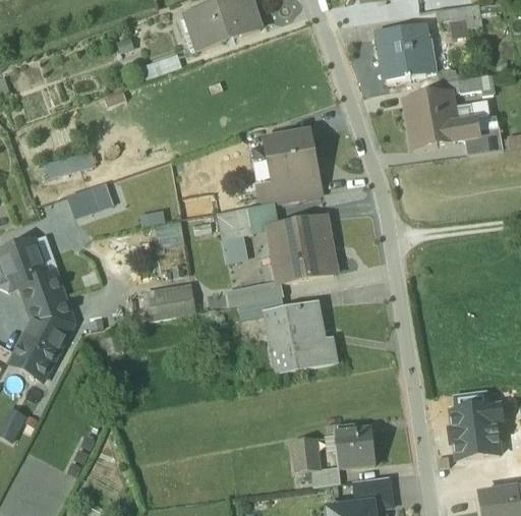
[(230,0),(227,1),(184,15),(196,50),(259,30),(250,0),(230,0)]
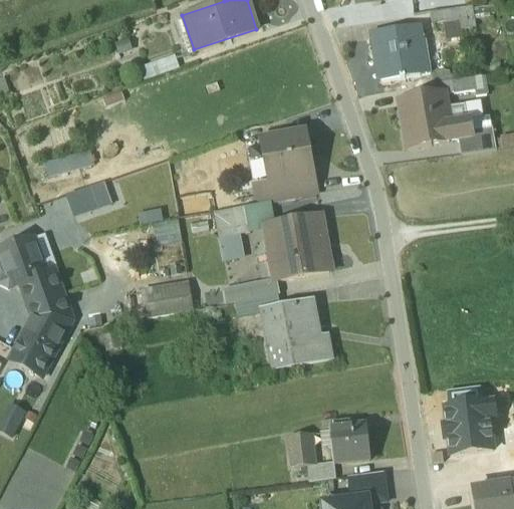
[(443,21),(444,34),(461,34),(461,25),(473,24),(472,4),(430,6),(430,21),(443,21)]
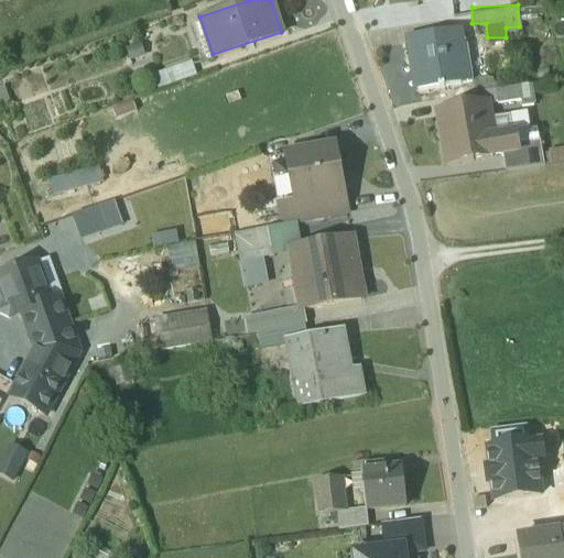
[(461,24),(434,28),(435,32),(408,36),(411,57),(415,56),(420,85),(461,79),(456,43),(463,42),(461,24)]
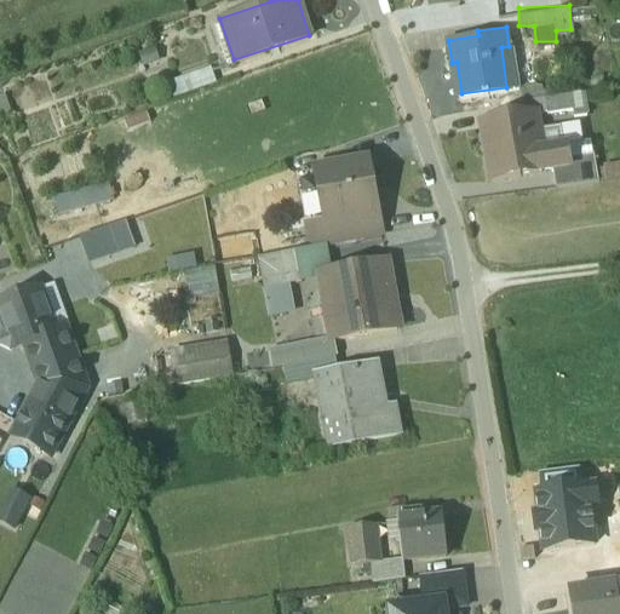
[(212,67),(170,81),(174,96),(217,80),(212,67)]
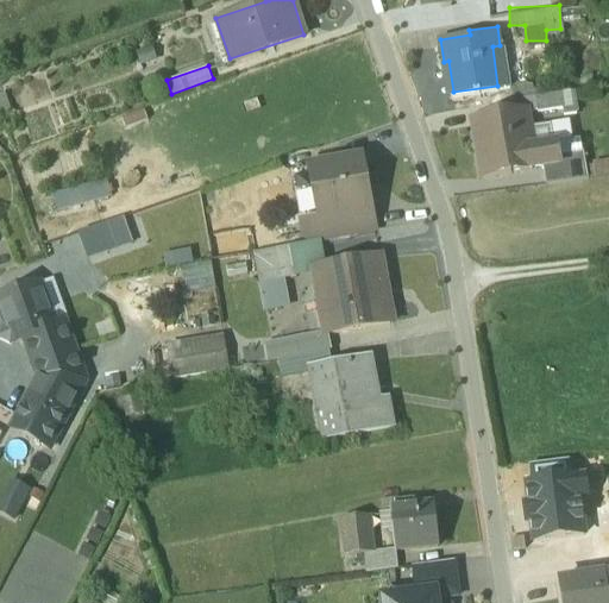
[(560,88),(535,93),(539,108),(563,104),(560,88)]
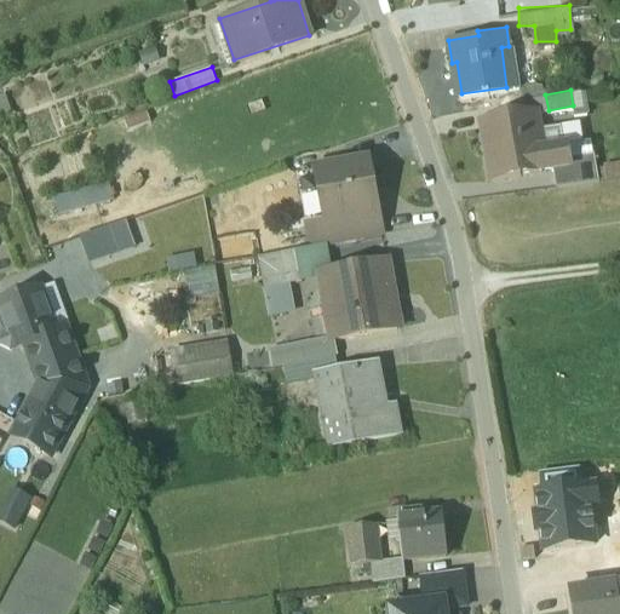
[(538,109),(510,114),(510,118),(481,122),(484,144),(488,144),(493,176),(539,168),(535,148),(532,128),(540,127),(538,109)]
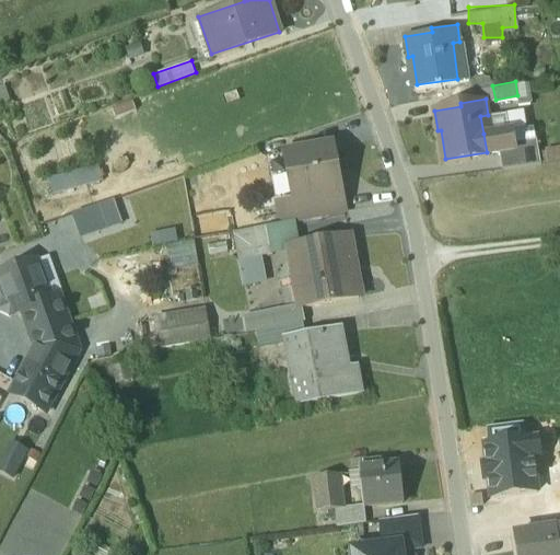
[(488,115),(480,116),(483,134),(496,131),(492,114),(488,115)]
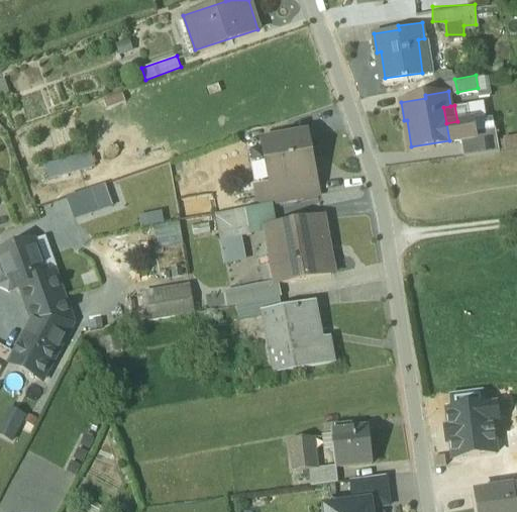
[(457,121),(446,123),(449,140),(460,138),(475,136),(474,130),(472,119),(457,121)]
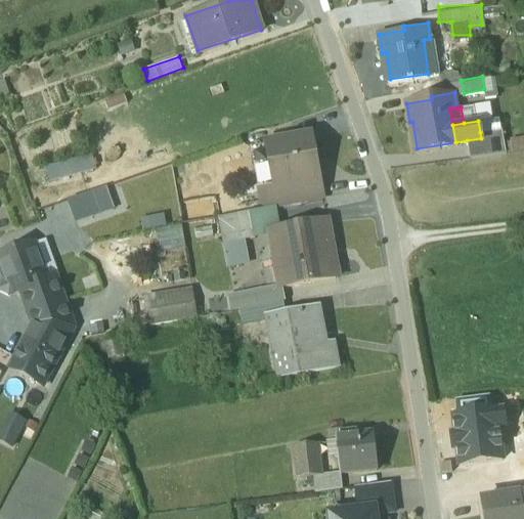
[(500,129),(480,132),(481,138),(467,140),(470,155),(505,150),(500,129)]
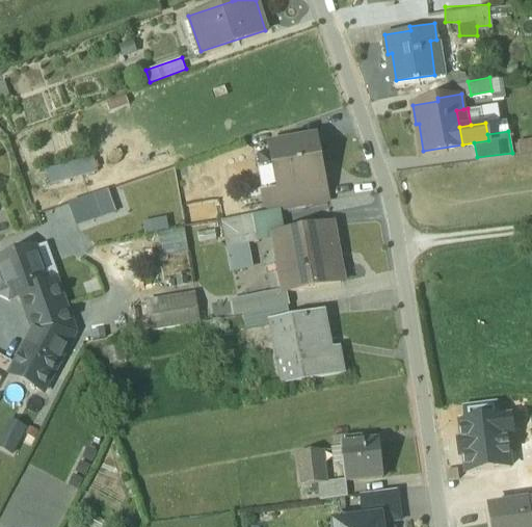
[(318,134),(274,142),(282,185),(274,186),(275,189),(326,181),(318,134)]
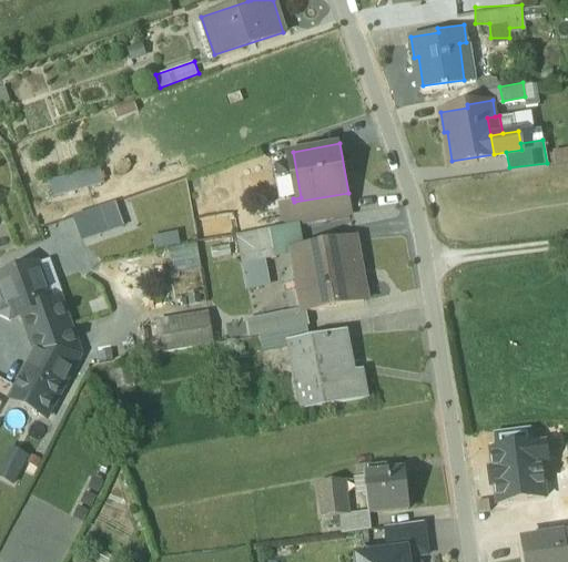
[(555,159),(567,157),(567,143),(554,143),(555,159)]
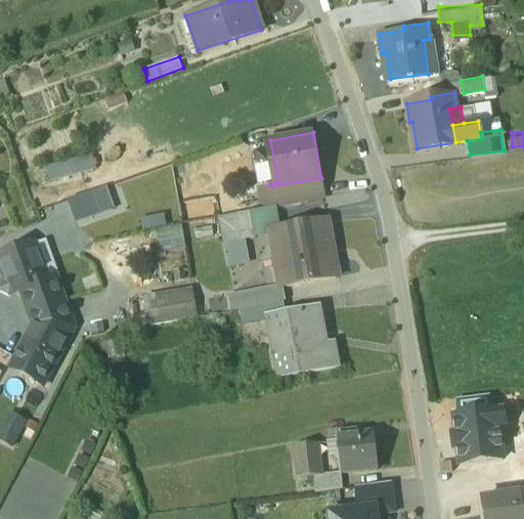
[(89,152),(45,164),(49,176),(93,164),(89,152)]
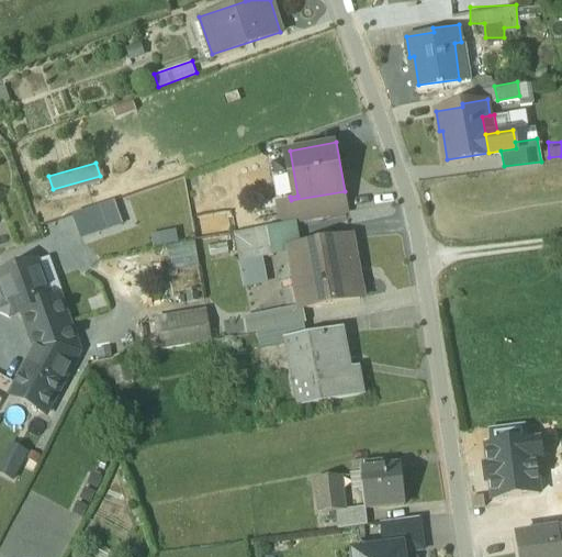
[(57,190),(59,202),(79,199),(78,188),(57,190)]
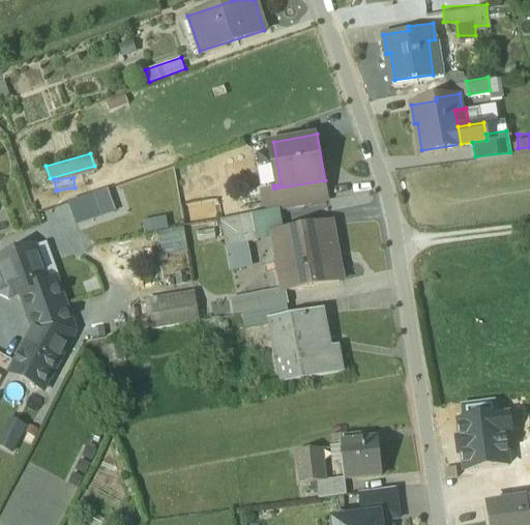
[(325,180),(274,188),(277,206),(328,197),(325,180)]
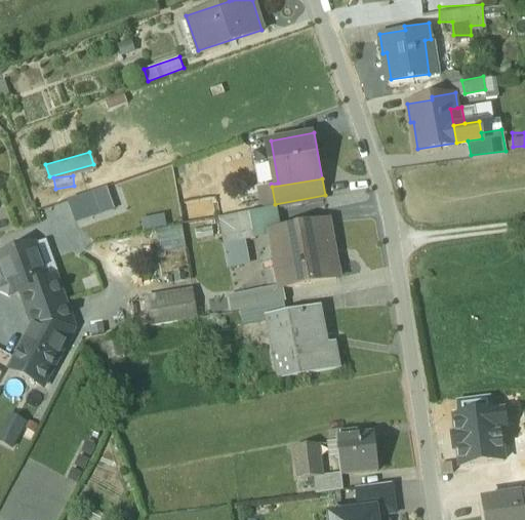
[(250,209),(219,214),(225,241),(255,235),(250,209)]
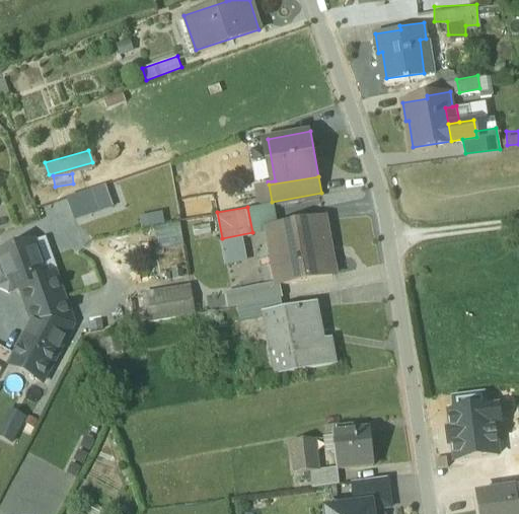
[(278,224),(268,225),(268,229),(278,282),(335,272),(325,215),(278,224)]
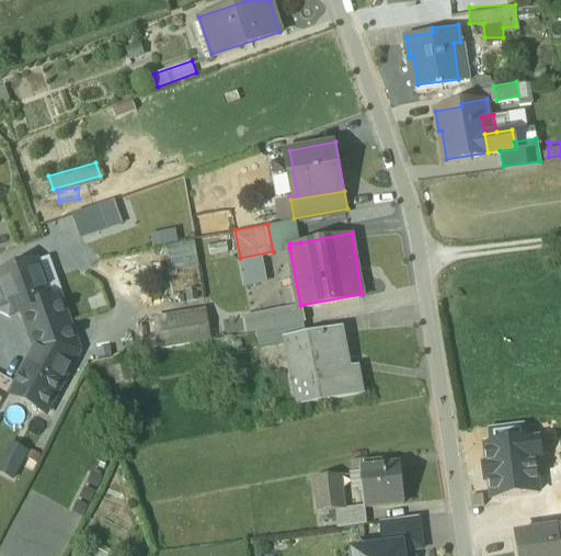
[(198,264),(194,239),(165,244),(170,270),(198,264)]
